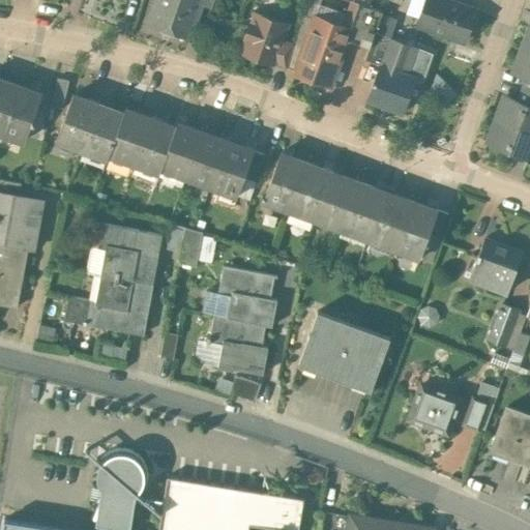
[(156,0),(149,22),(188,36),(201,1),(201,0),(156,0)]
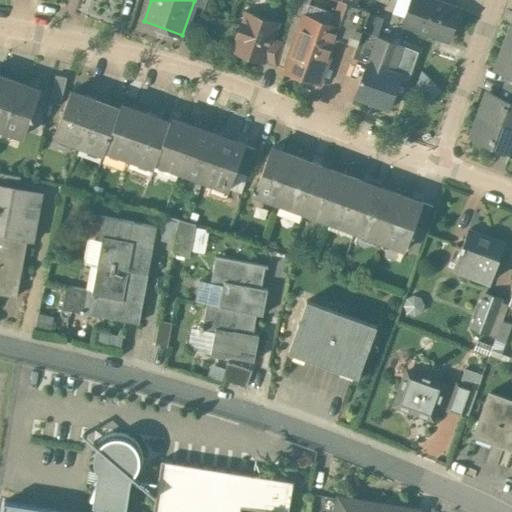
[(432,0),(411,0),(404,23),(449,40),(459,10),(432,0)]
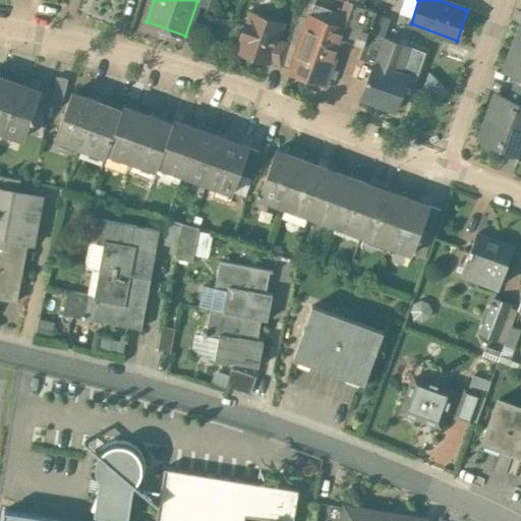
[(377,11),(353,2),(344,27),(345,27),(341,39),(363,46),(368,32),(369,32),(377,11)]
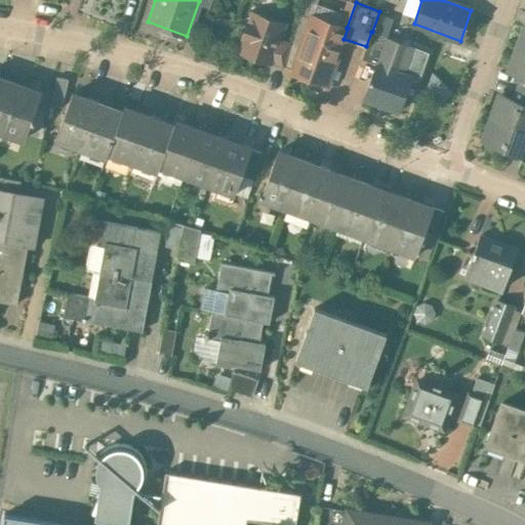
[(283,22),(254,11),(250,23),(245,25),(243,31),(245,36),(240,51),(269,62),(277,38),(283,22)]
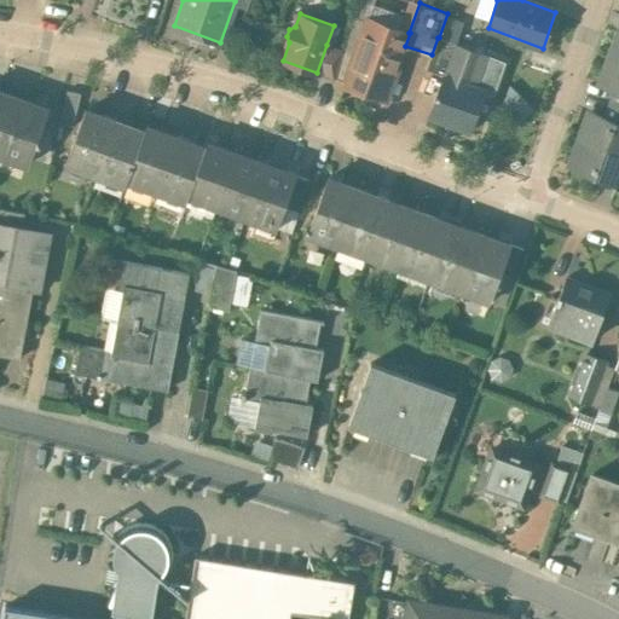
[(409,33),(368,17),(343,86),(386,100),(395,75),(395,76),(400,64),(399,63),(405,46),(410,33),(409,33)]
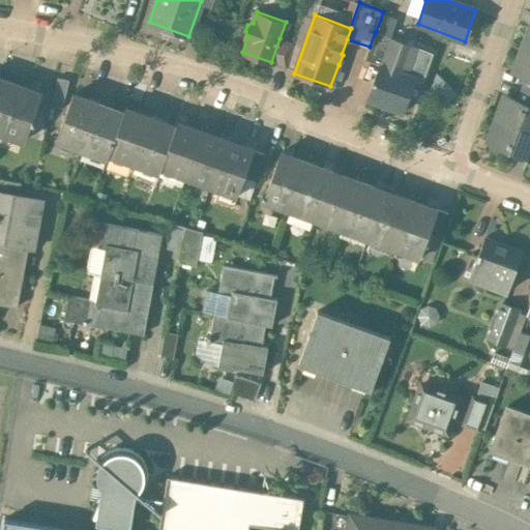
[(370,47),(365,60),(380,64),(390,37),(376,32),(375,32),(370,47)]
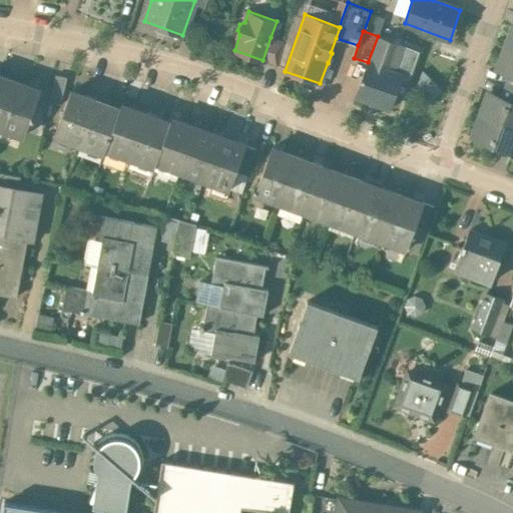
[(420,51),(378,36),(368,62),(356,95),(391,107),(402,75),(410,78),(420,51)]
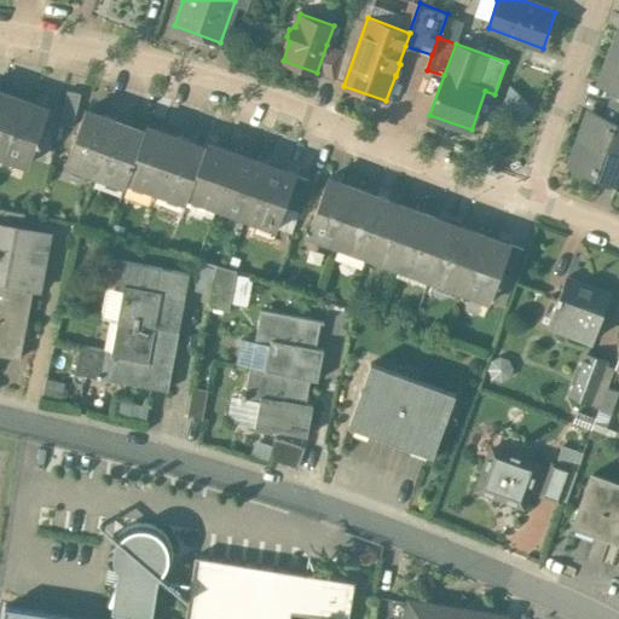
[(343,51),(327,45),(317,73),(334,79),(343,51)]
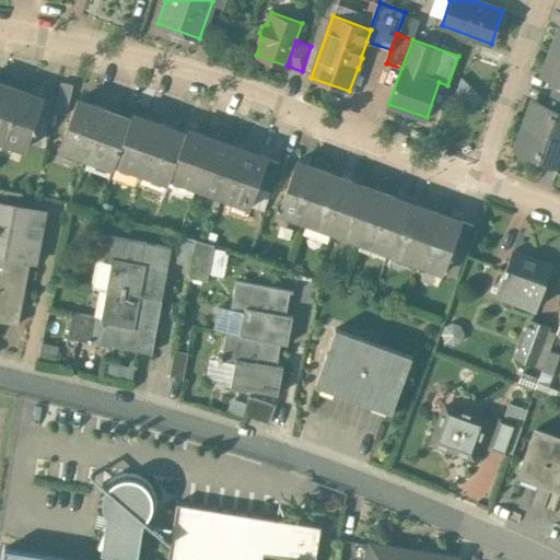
[(559,54),(553,51),(544,77),(557,82),(558,81),(559,81),(559,54)]
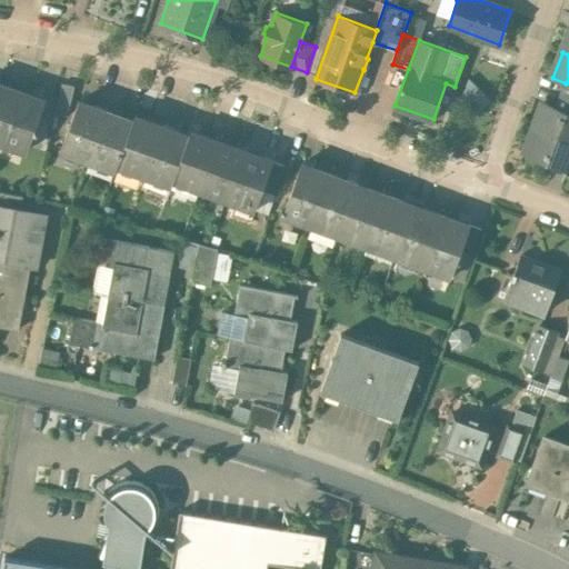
[(477,110),(490,97),(470,78),(457,91),(477,110)]
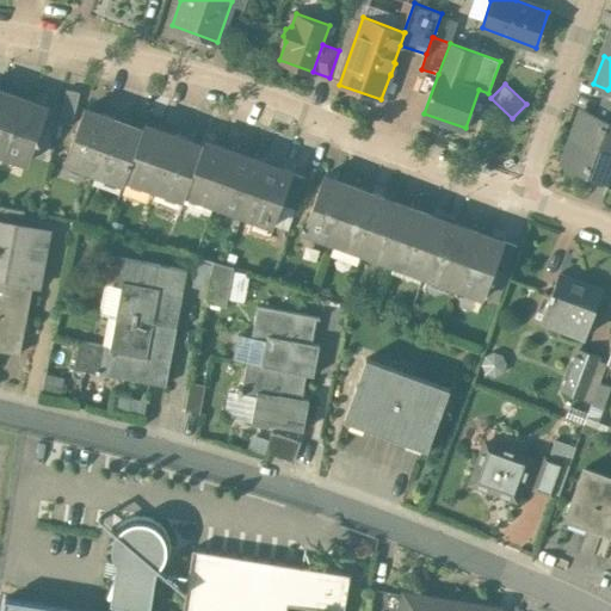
[(80,93),(67,90),(59,122),(73,125),(80,93)]
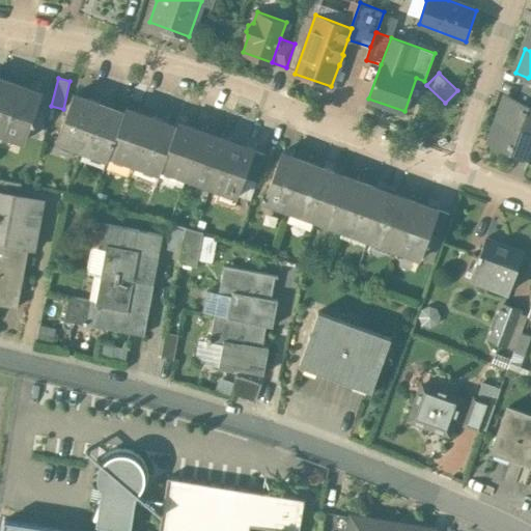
[(0,122),(14,84),(0,79),(0,122)]
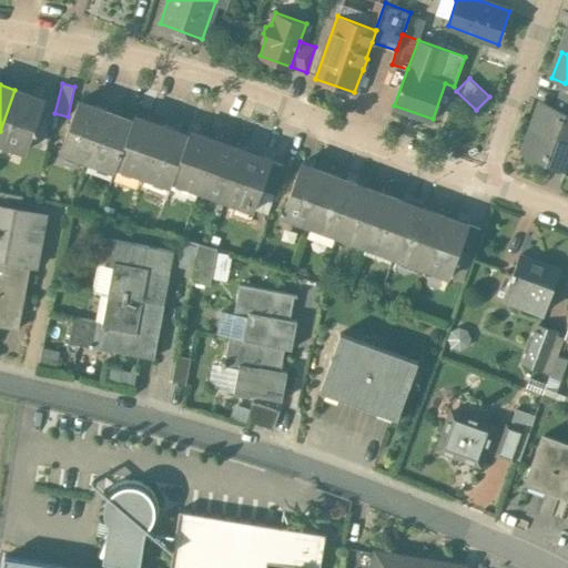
[(0,131),(0,142),(26,152),(44,100),(14,90),(0,131)]
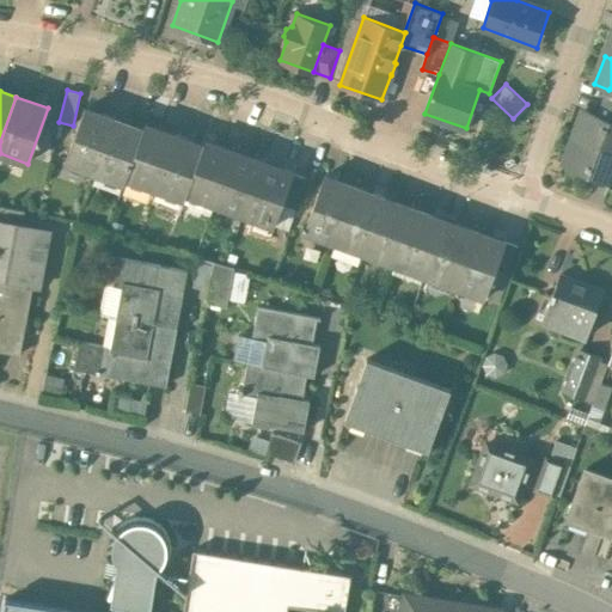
[(611,105),(604,103),(599,116),(599,117),(611,121),(611,105)]
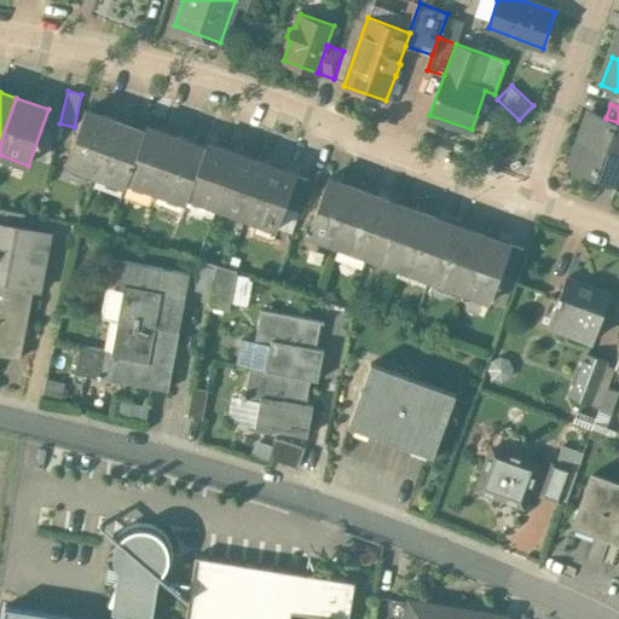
[(116,120),(86,109),(65,163),(96,174),(116,120)]
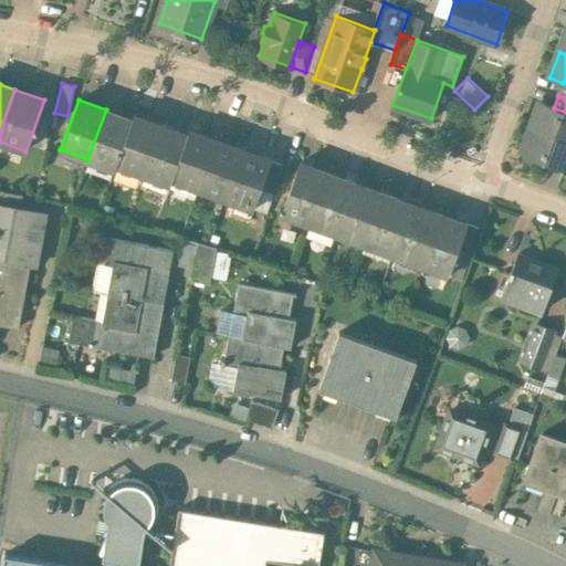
[(565,112),(554,108),(554,107),(541,102),(532,127),(565,139),(565,112)]
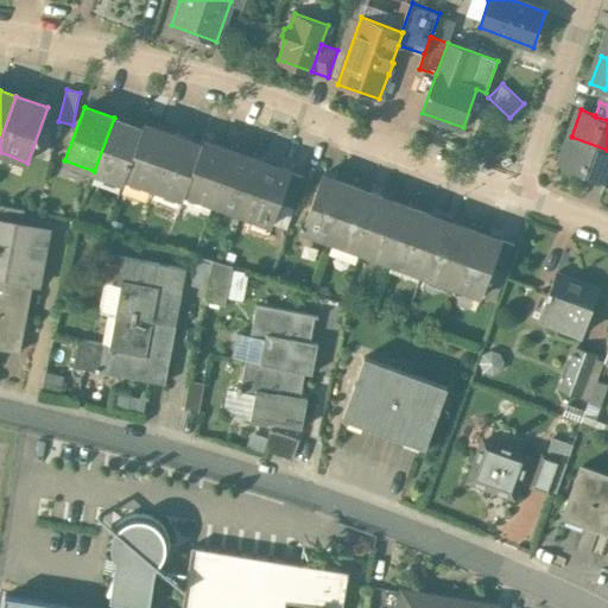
[(114,118),(94,171),(124,182),(126,176),(143,128),(114,118)]
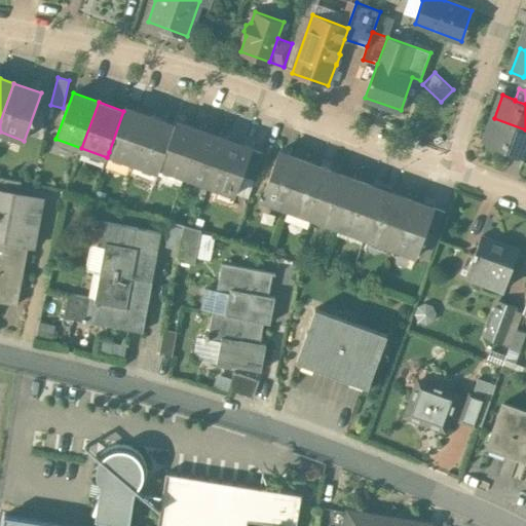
[(123,111),(109,152),(134,161),(150,115),(125,106),(123,111)]
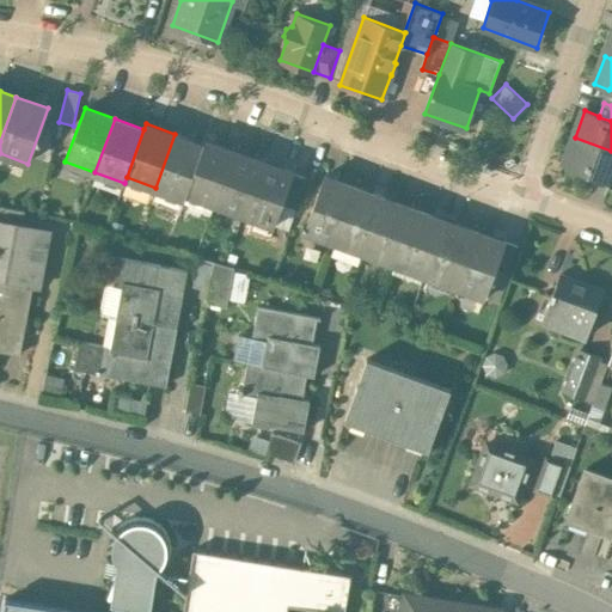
[(175,134),(155,188),(184,199),(187,194),(203,145),(175,134)]
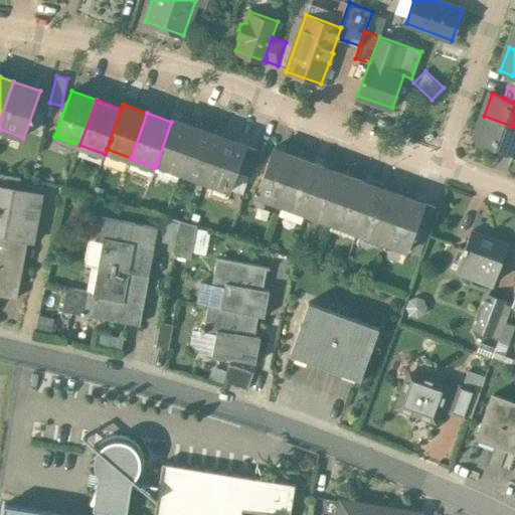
[(514,127),(484,116),(475,138),(514,152),(514,127)]
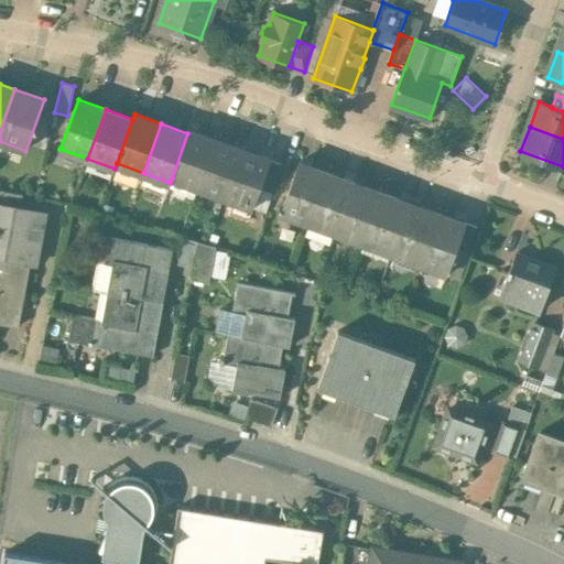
[(187,133),(172,179),(198,188),(216,140),(190,130),(187,133)]
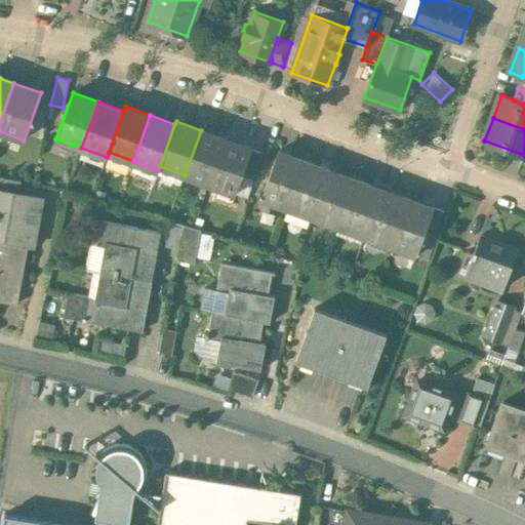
[(201,130),(185,175),(209,184),(226,139),(201,130)]
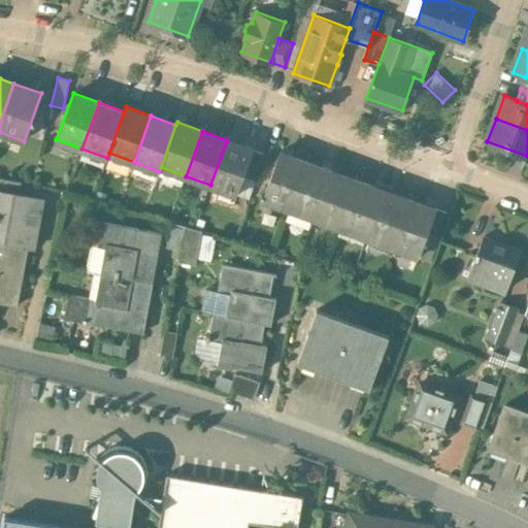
[(253,150),(227,140),(210,185),(236,195),(243,175),(253,151),(253,150)]
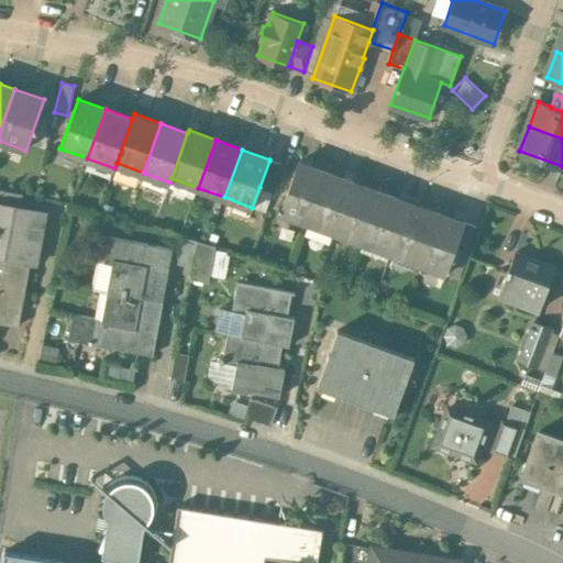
[(282,165),(269,161),(260,187),(272,192),(282,165)]
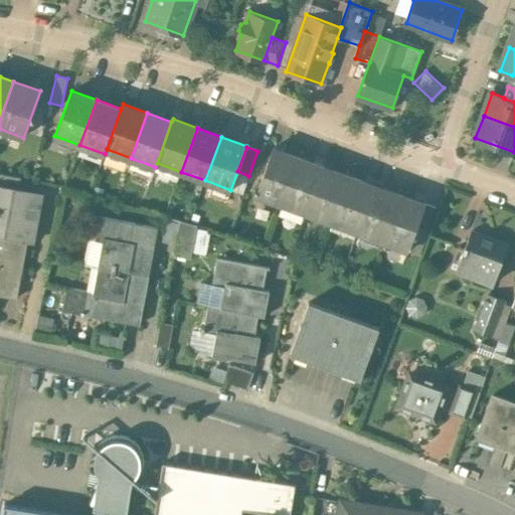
[(299,157),(273,148),(255,194),(282,204),(299,157)]
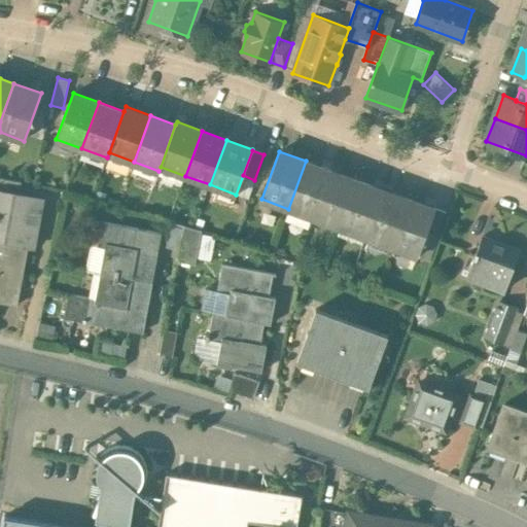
[(306,161),(288,209),(314,218),(331,171),(306,161)]
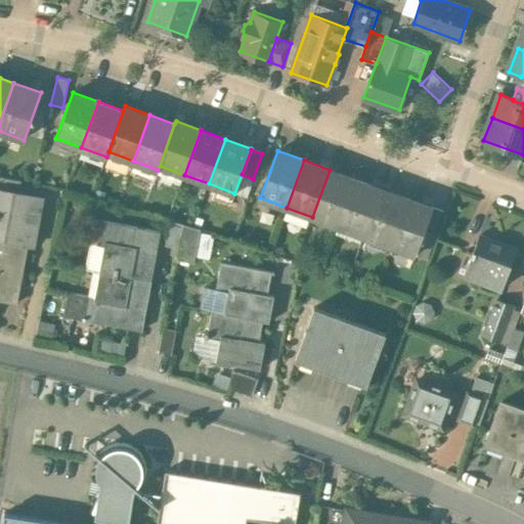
[(354,179),(330,170),(312,217),(337,226),(354,179)]
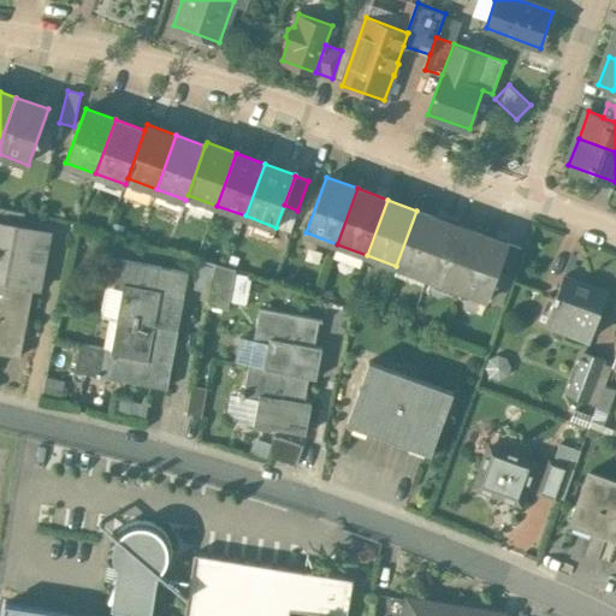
[(24,212),(0,207),(0,223),(22,227),(24,212)]
